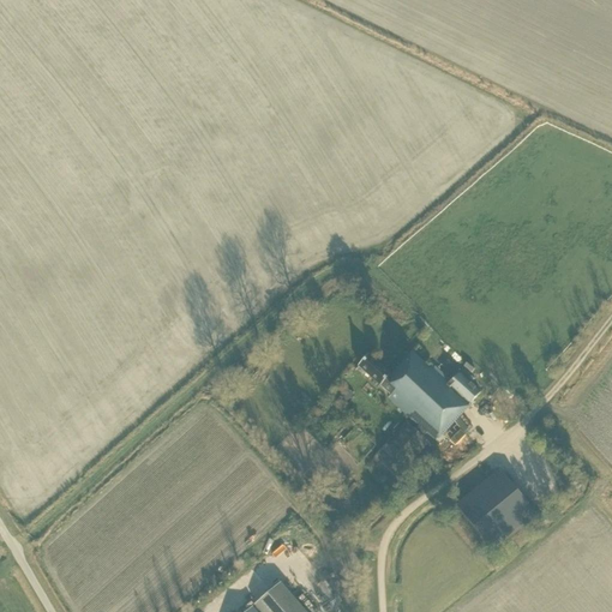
[(425,431),(435,439),(474,395),(479,390),(457,371),(447,382),(411,349),(389,372),(366,353),(357,364),(389,394),(387,396),(417,424),(413,427),(405,420),(372,455),(395,477),(427,441),(420,436),(425,431)]
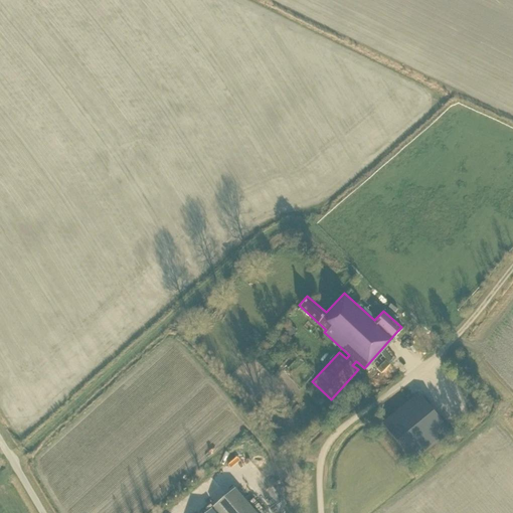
[(289,336),(294,329),(287,323),(282,330),(289,336)]
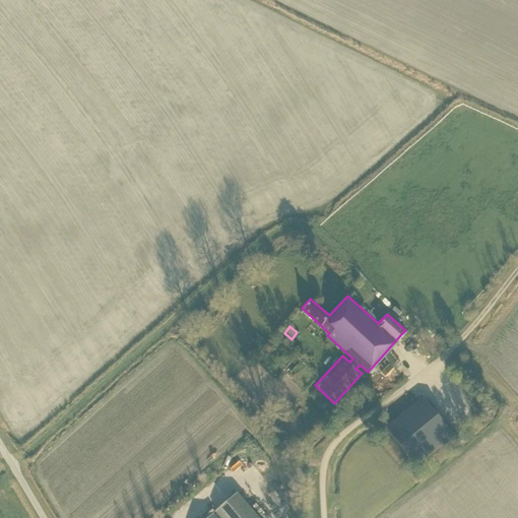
[(384,427),(414,464),(452,433),(422,396),(384,427)]
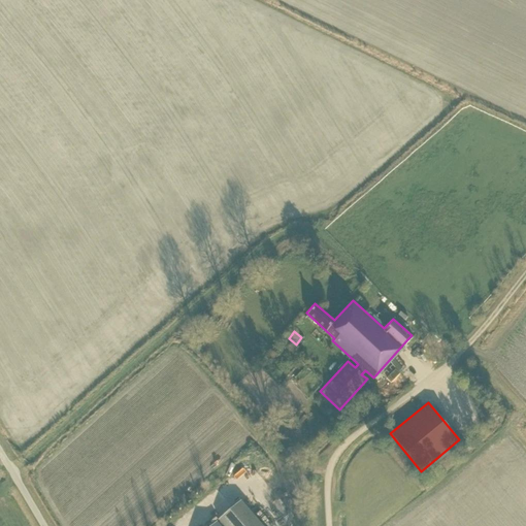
[(463,450),(469,445),(463,437),(457,442),(463,450)]
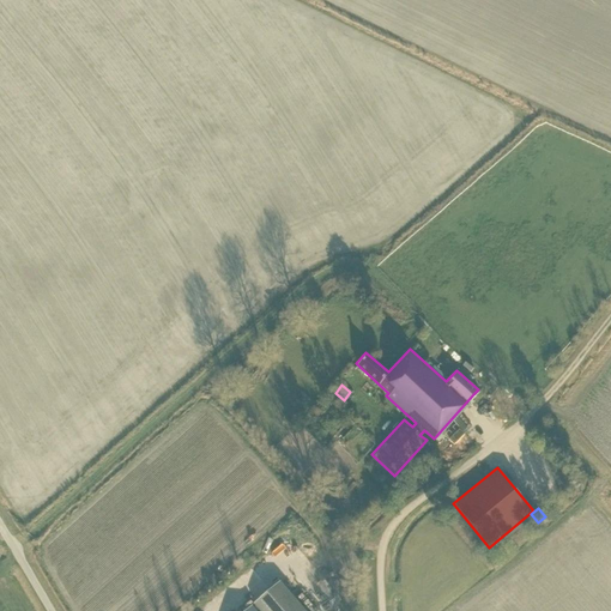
[(304,610),(278,580),(253,603),(256,606),(259,610),(304,610)]
